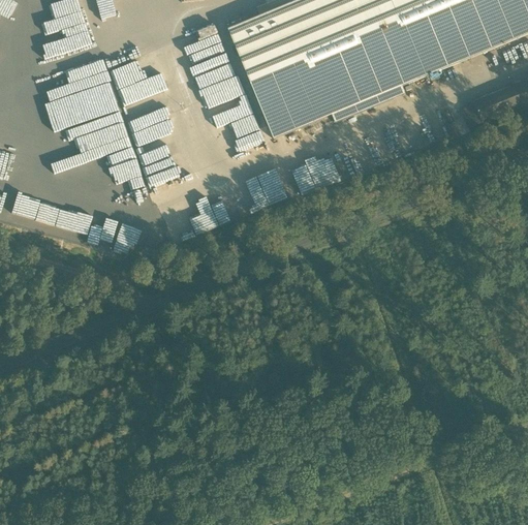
[(55,0),(47,2),(52,20),(35,24),(42,52),(100,36),(90,0),(55,0)]
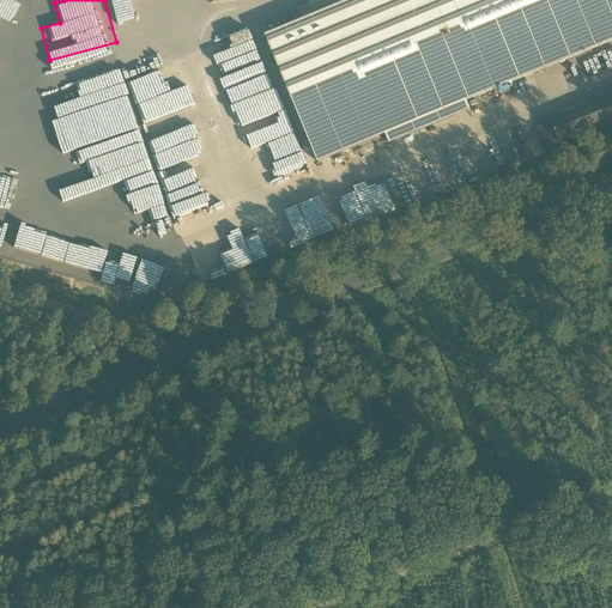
[(114,0),(114,1),(119,0),(135,0),(141,31),(158,28),(152,0),(114,0)]
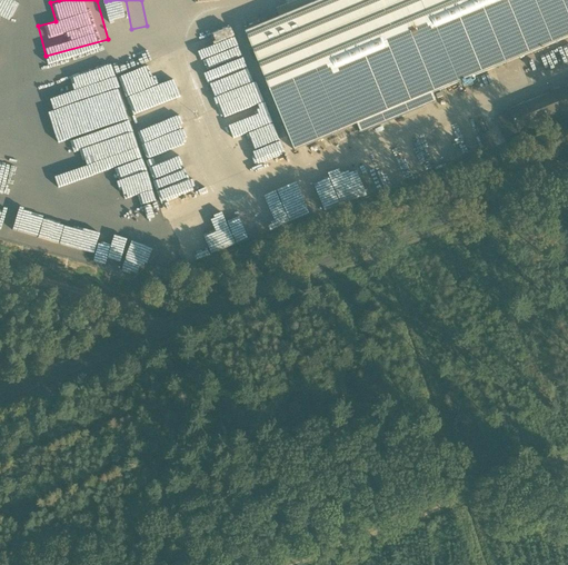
[(567,32),(567,0),(314,0),(279,15),(258,23),(245,29),(294,147),(356,121),(359,129),(435,98),(431,89),(567,32)]
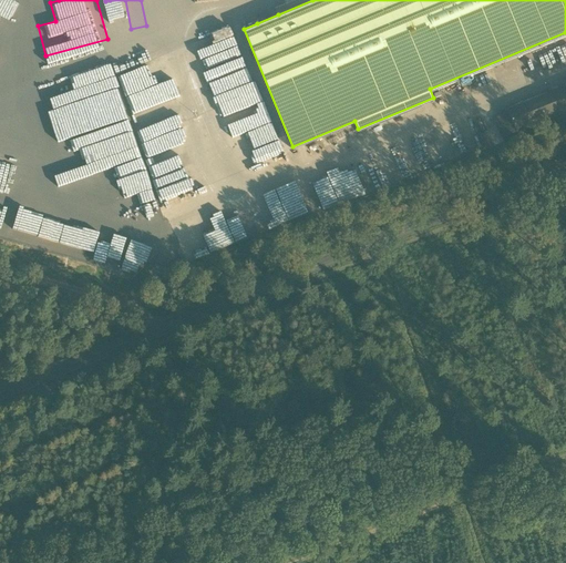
[(287,0),(274,6),(278,14),(312,0),(287,0)]
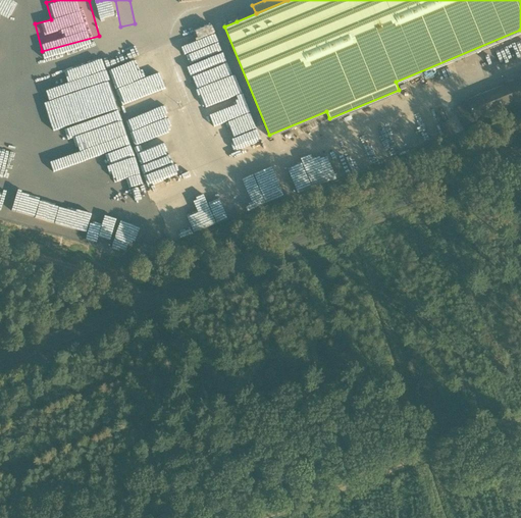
[(223,22),(224,27),(237,21),(236,17),(223,22)]
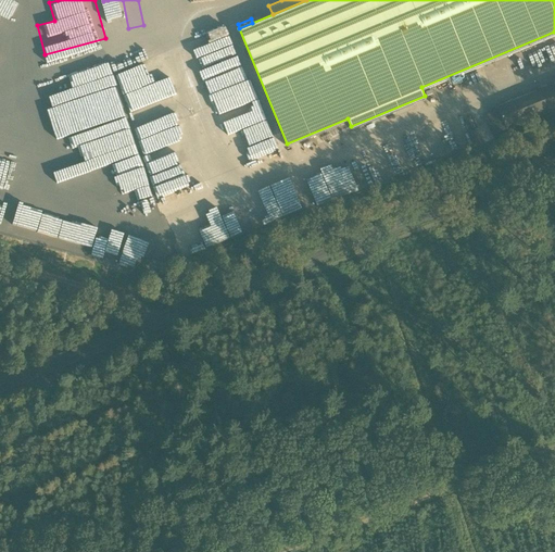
[(554,82),(497,105),(499,107),(484,113),(492,132),(506,126),(554,105),(554,82)]
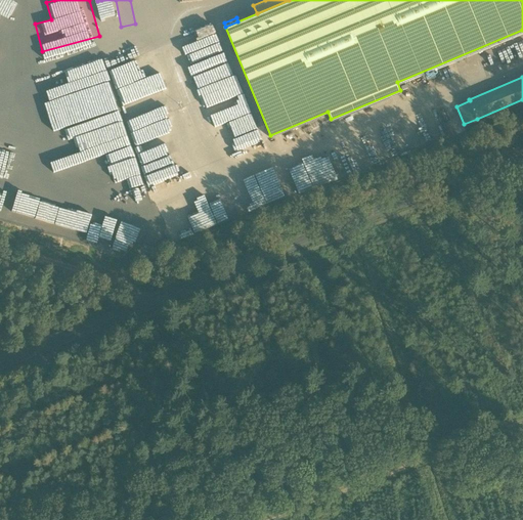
[(311,149),(323,181),(344,173),(333,142),(311,149)]
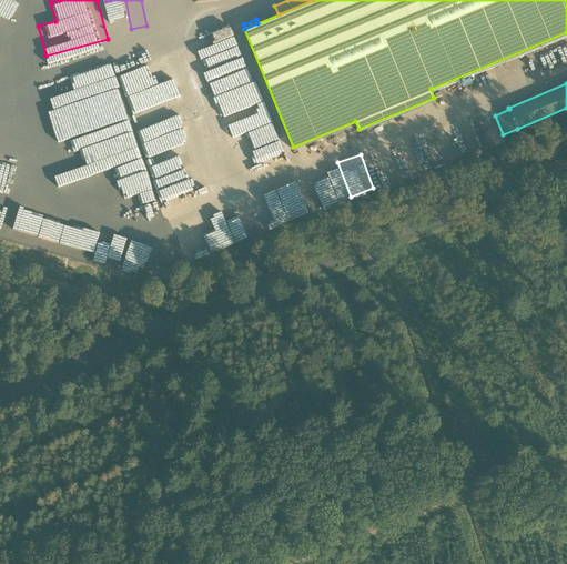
[(201,215),(188,219),(194,239),(183,242),(186,254),(178,258),(179,261),(222,248),(218,232),(208,235),(201,215)]
